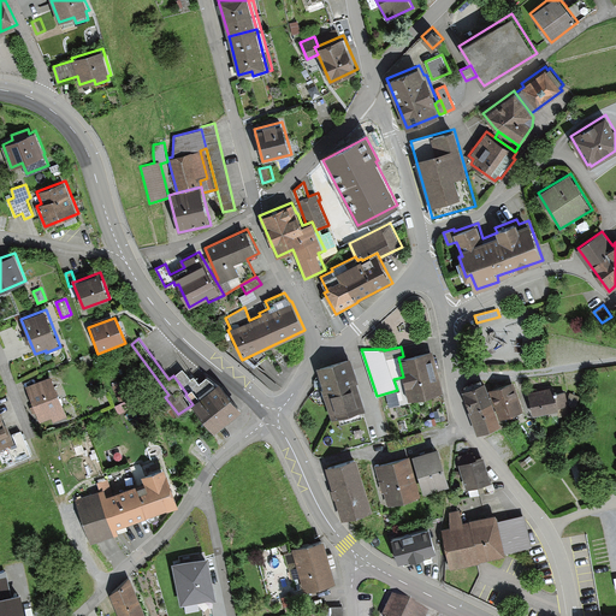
[(408,400),(444,391),(433,349),(403,356),(398,357),(403,377),(408,400)]
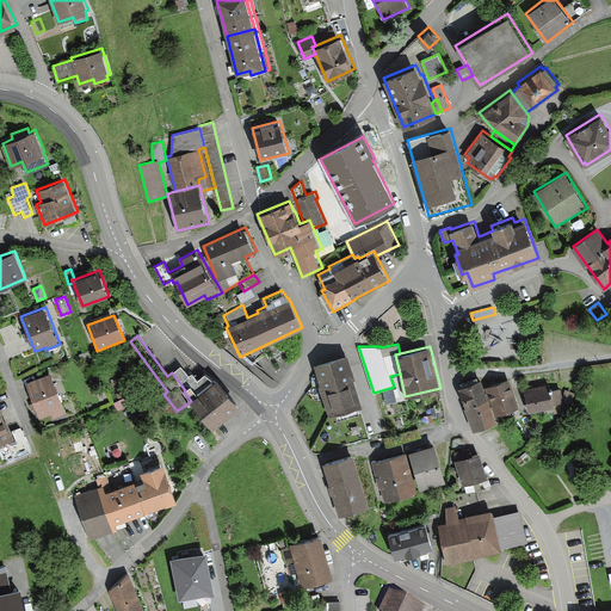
[(319,388),(328,419),(362,408),(353,381),(356,381),(347,356),(314,366),(321,388),(319,388)]
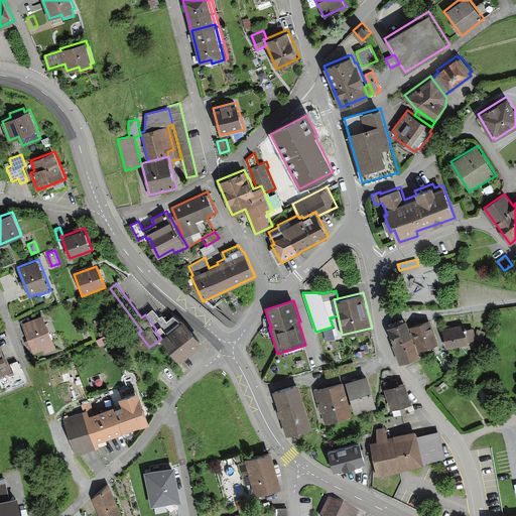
[(161,339),(179,361),(203,341),(183,317),(181,319),(173,313),(167,318),(162,313),(159,315),(153,308),(145,314),(156,330),(155,331),(161,339)]
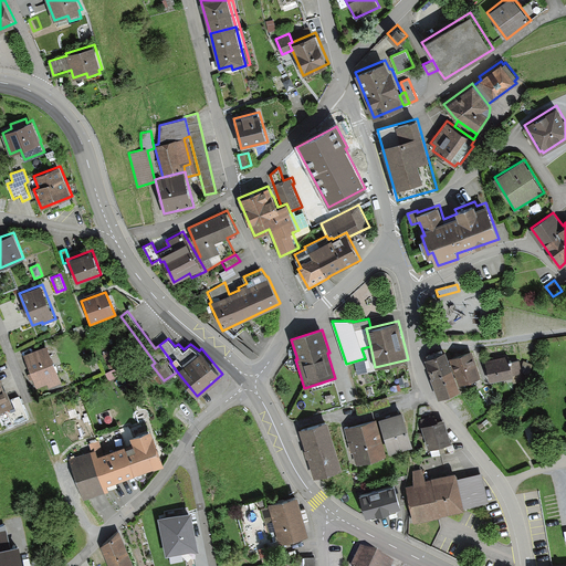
[(50,387),(62,383),(46,345),(24,354),(38,387),(48,384),(50,387)]
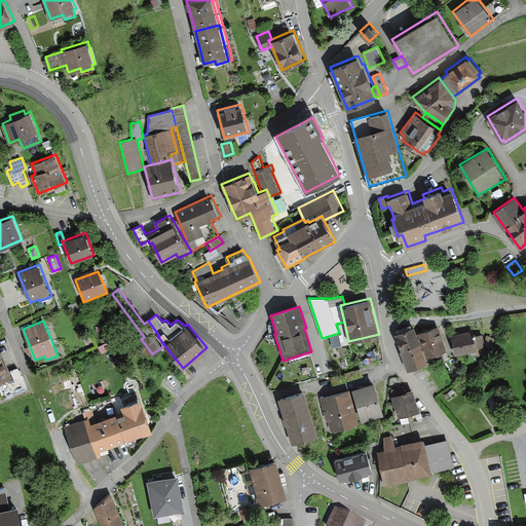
[(112,338),(105,325),(96,330),(102,343),(112,338)]
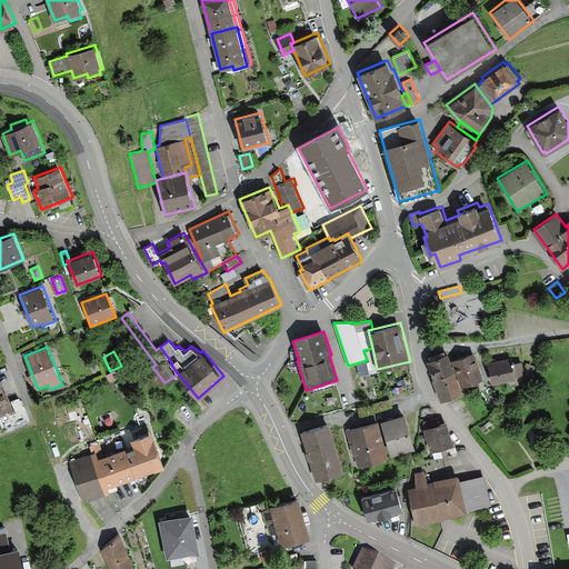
[(441,399),(462,391),(448,352),(426,360),(441,399)]
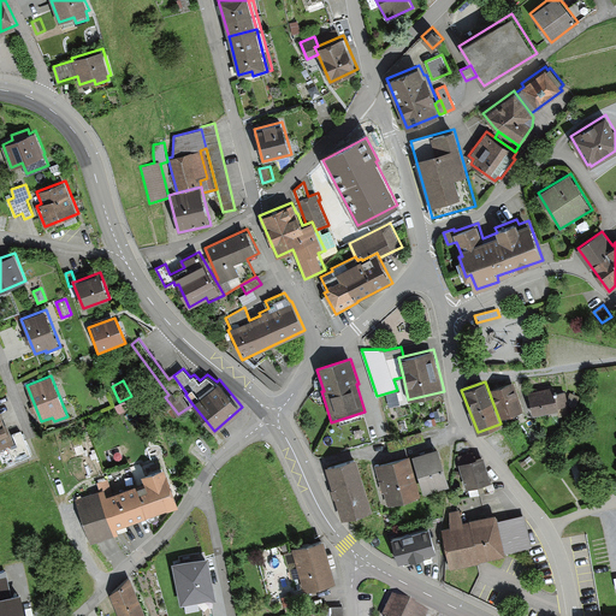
[(499,419),(523,409),(514,381),(490,390),(499,419)]
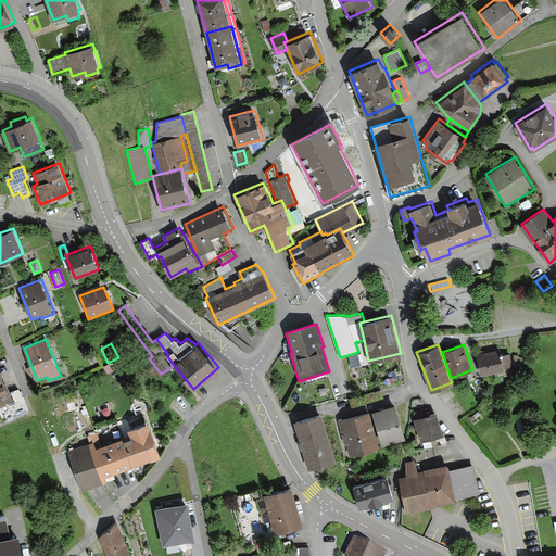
[(477,353),(480,375),(503,370),(513,368),(514,368),(513,364),(513,359),(510,352),(503,354),(503,352),(501,352),(500,348),(477,353)]
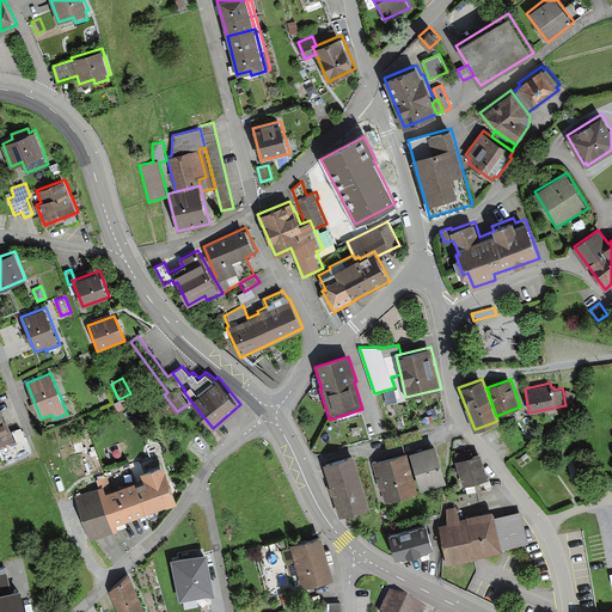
[(576,393),(567,390),(564,396),(564,401),(571,404),(576,393)]
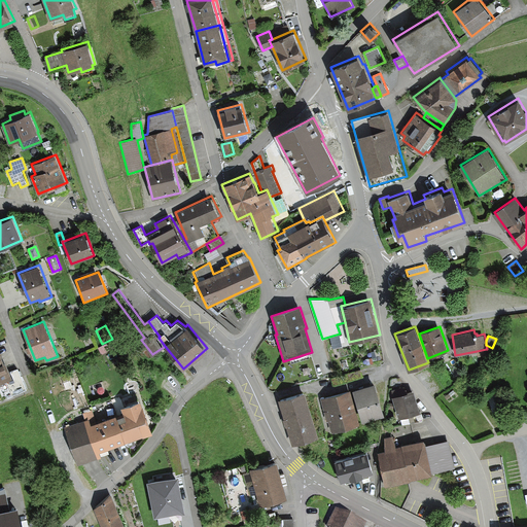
[(0,382),(12,378),(6,361),(4,361),(0,352),(0,382)]
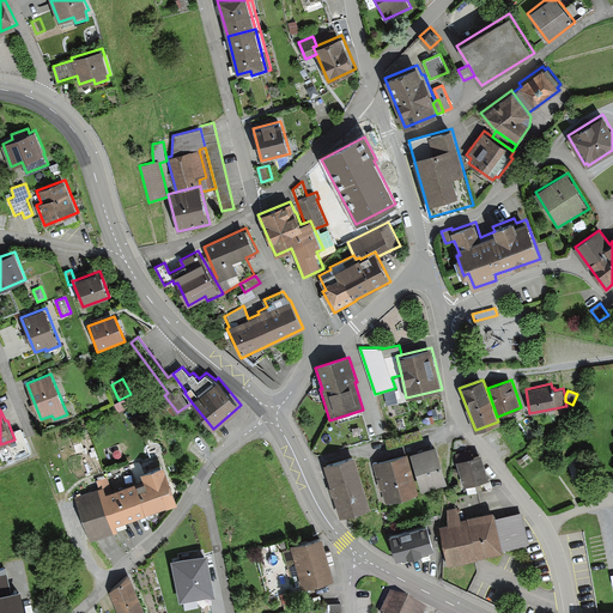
[(20,429),(13,431),(17,441),(7,444),(14,460),(31,453),(20,429)]
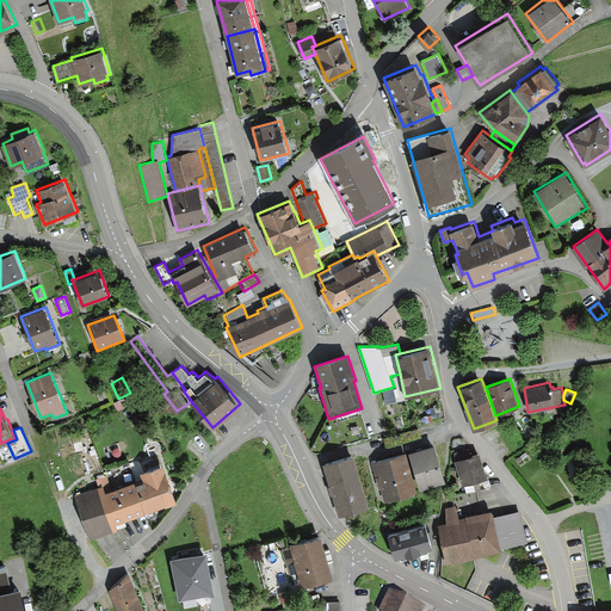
[(419,427),(402,432),(405,442),(421,436),(419,427)]
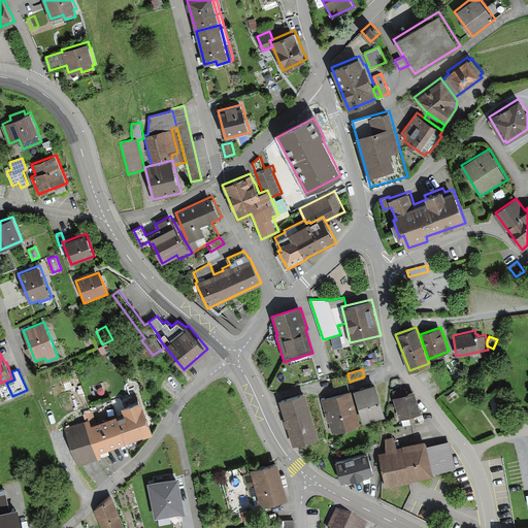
[(348,373),(332,377),(334,386),(350,382),(348,373)]
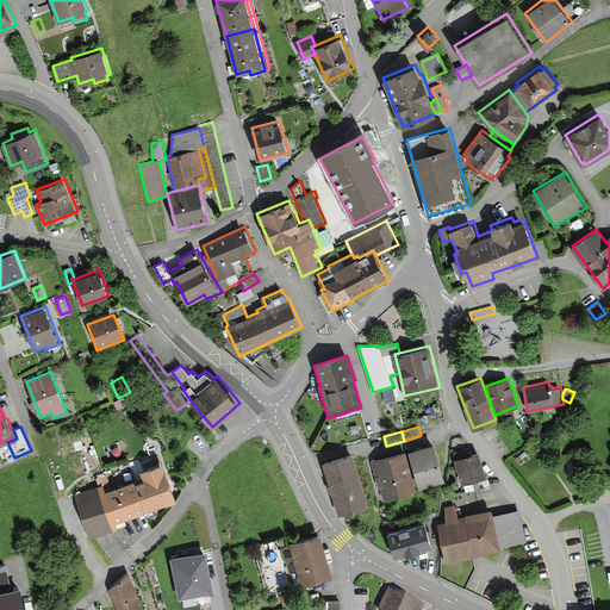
[(408,450),(419,487),(444,479),(433,442),(408,450)]
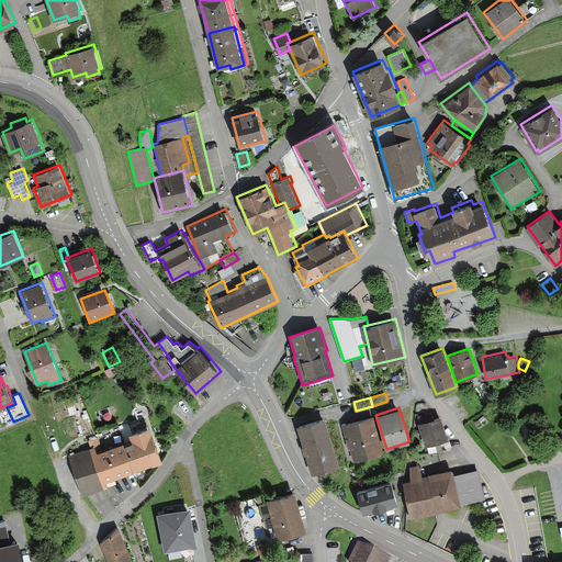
[(350,448),(353,460),(384,451),(374,414),(341,423),(348,448),(350,448)]
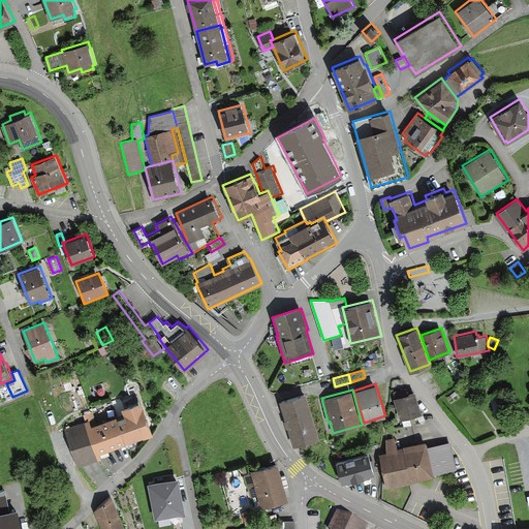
[(411,424),(425,421),(415,391),(394,398),(401,419),(409,416),(411,424)]
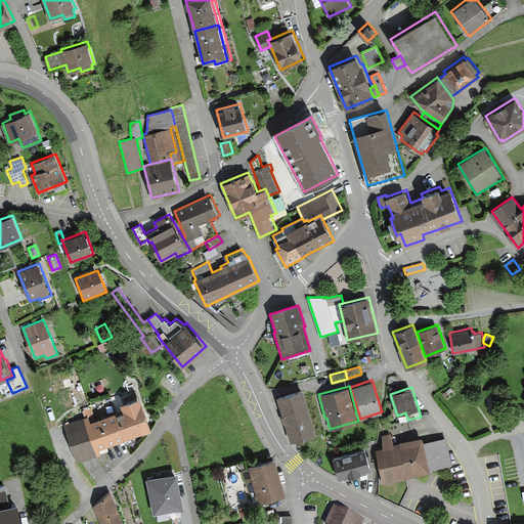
[(276,396),(291,441),(317,433),(303,388),(276,396)]
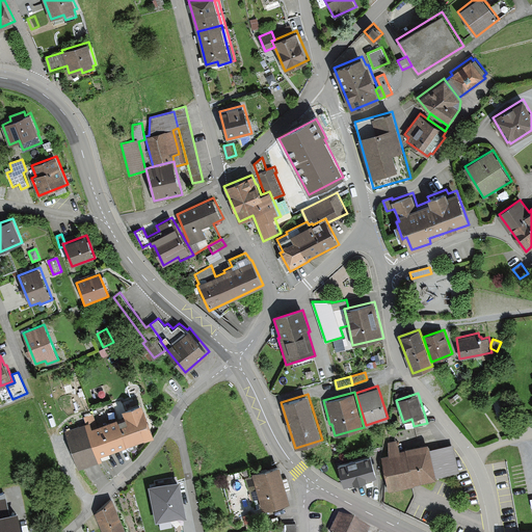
[(144,443),(154,439),(142,406),(122,414),(123,419),(116,421),(127,447),(143,441),(144,443)]
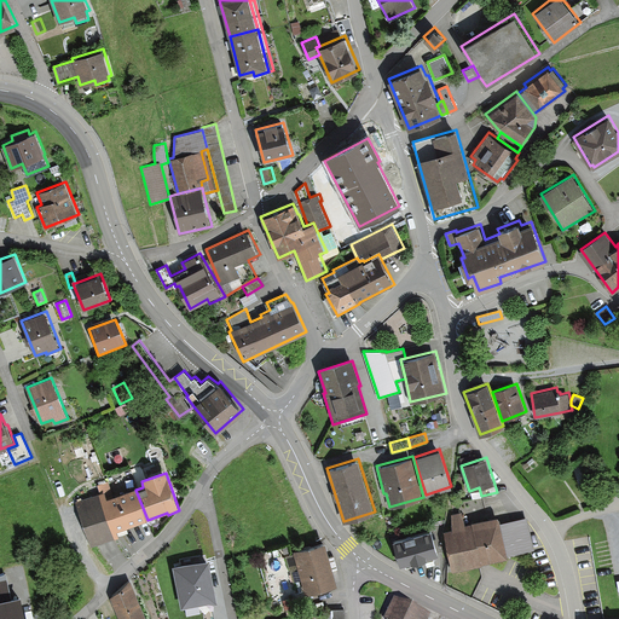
[(148,520),(136,490),(113,498),(108,485),(97,489),(100,497),(104,496),(117,533),(148,522),(148,520)]
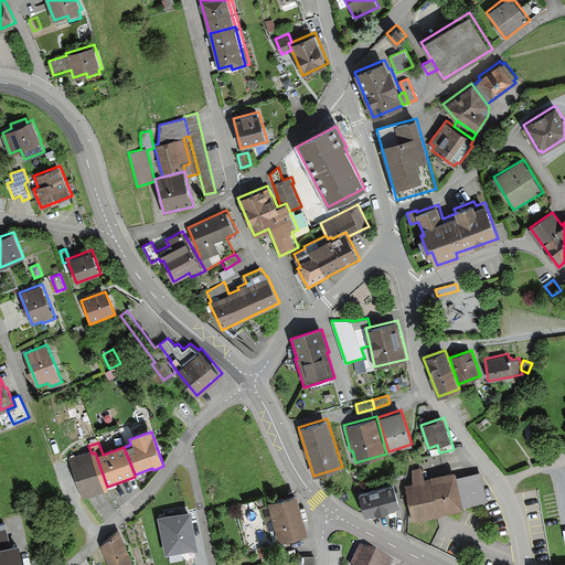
[(95,452),(92,454),(68,461),(83,501),(108,492),(107,487),(95,452)]
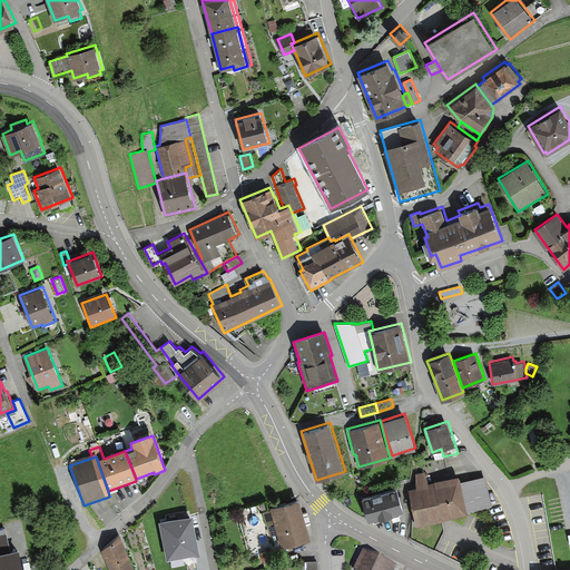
[(410,490),(418,528),(444,522),(443,520),(469,514),(468,512),(493,507),(487,477),(461,482),(459,477),(429,483),(425,473),(416,475),(416,489),(410,490)]
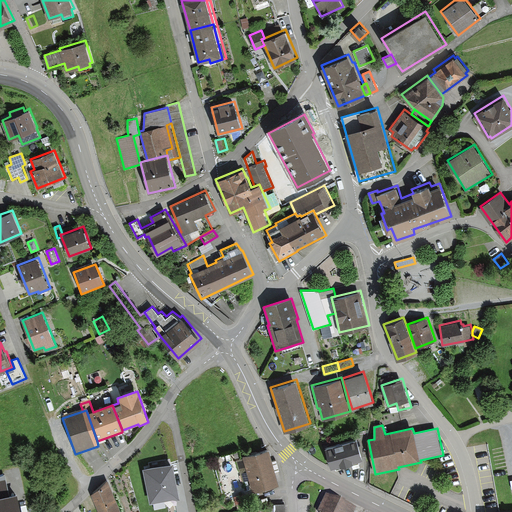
[(331,467),(363,458),(357,437),(325,446),(331,467)]
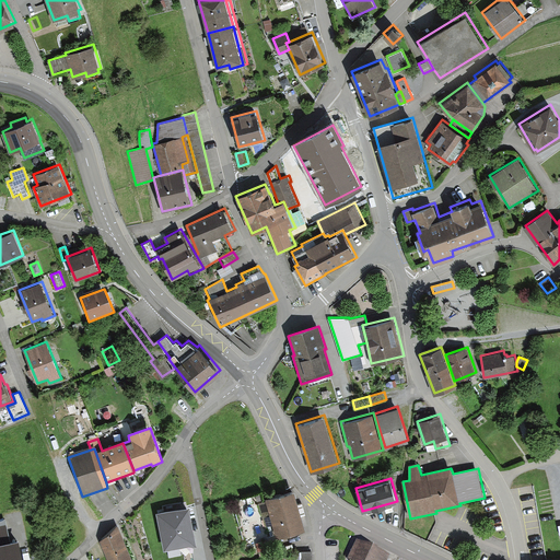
[(276,535),(305,527),(294,489),(265,498),(276,535)]
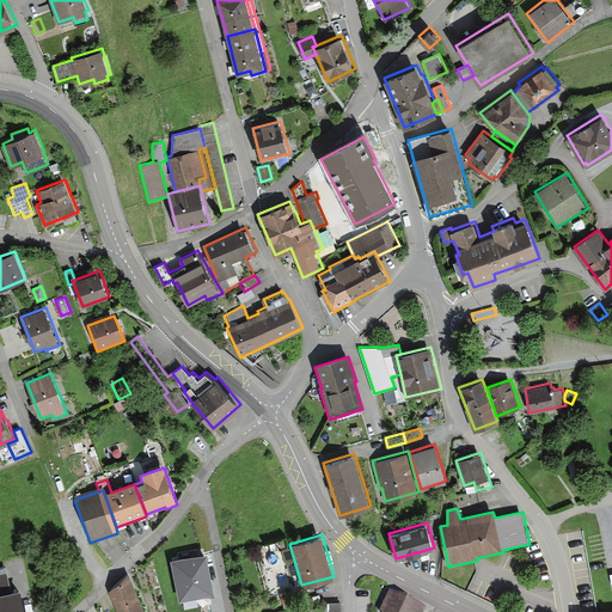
[(214,595),(207,557),(203,557),(202,549),(179,554),(181,561),(171,563),(179,603),(214,595)]
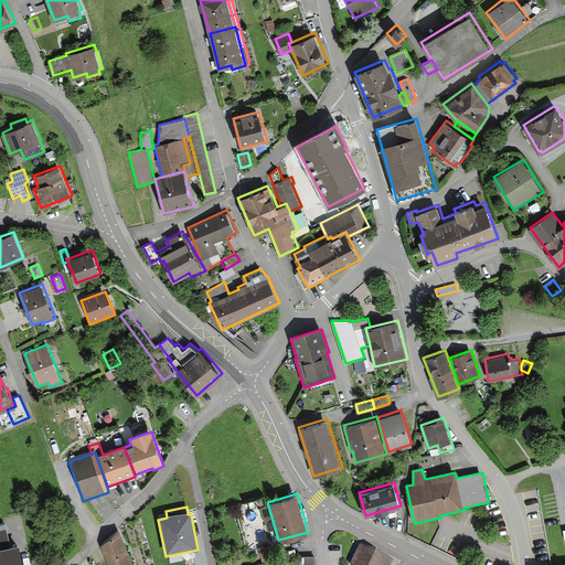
[(258,539),(257,514),(232,515),(233,541),(258,539)]
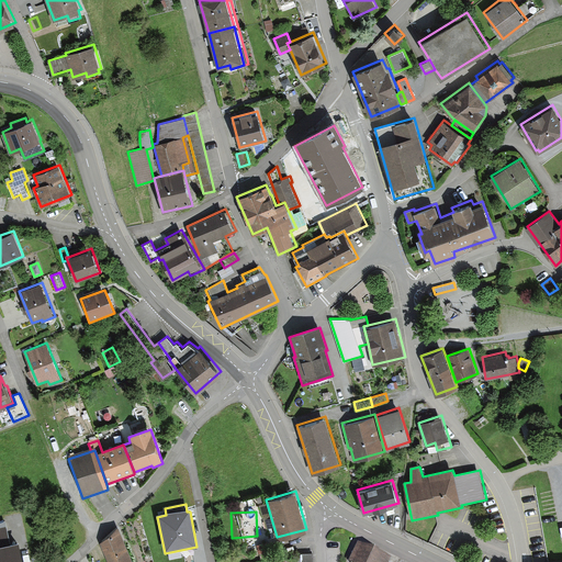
[(0,542),(10,541),(6,519),(0,521),(0,542)]
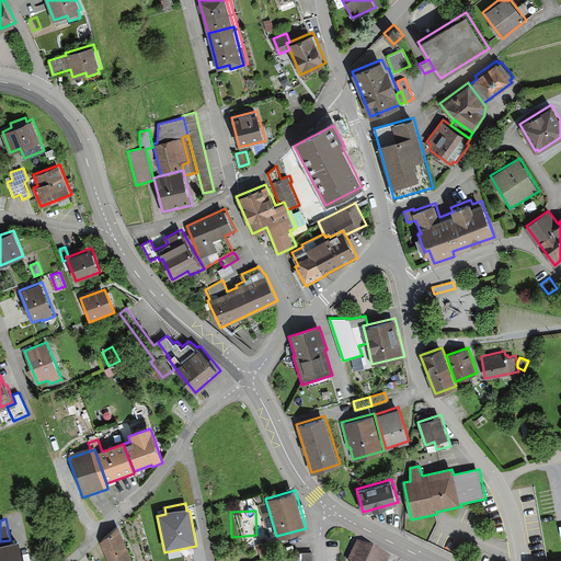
[(100,541),(107,560),(133,560),(118,524),(100,541)]
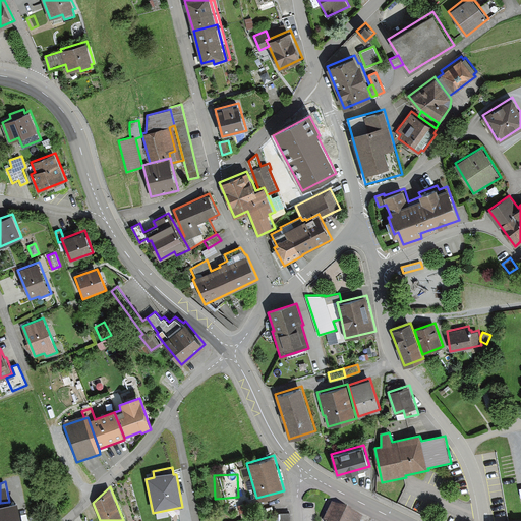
[(0,520),(21,520),(17,500),(9,502),(0,503),(0,520)]
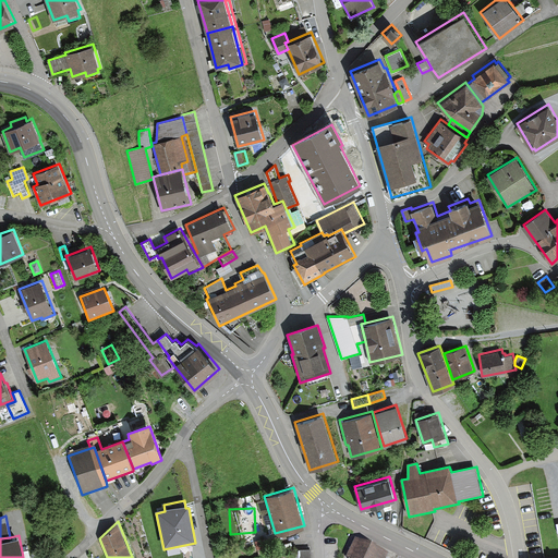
[(385,557),(388,554),(355,537),(346,557),(385,557)]
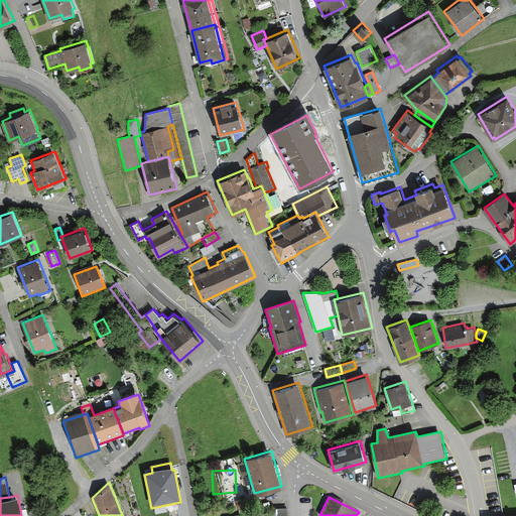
[(246,501),(238,503),(240,511),(248,509),(246,501)]
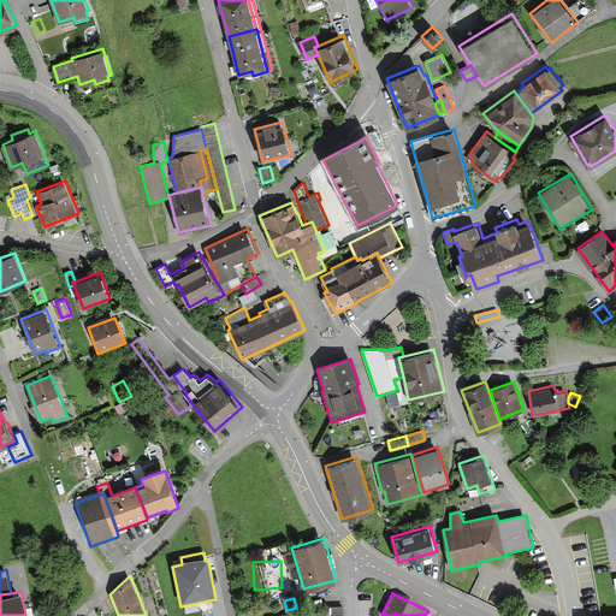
[(313,614),(312,615),(343,615),(343,605),(327,606),(327,610),(313,614)]
